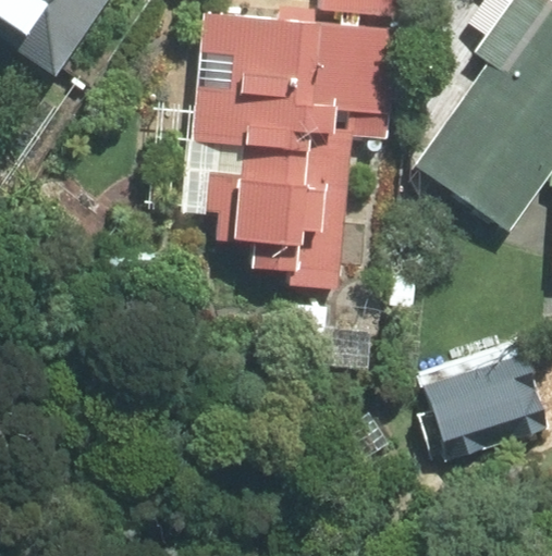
[(0,0),(0,41),(51,77),(105,0),(0,0)]
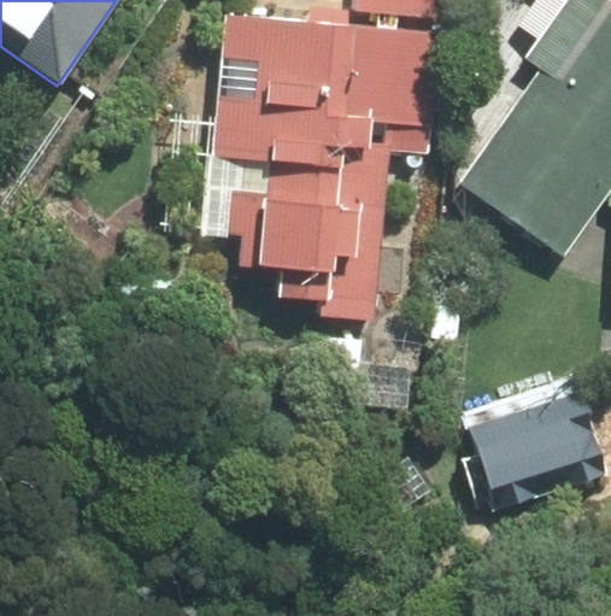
[(357,0),(356,11),(442,18),(444,0),(357,0)]
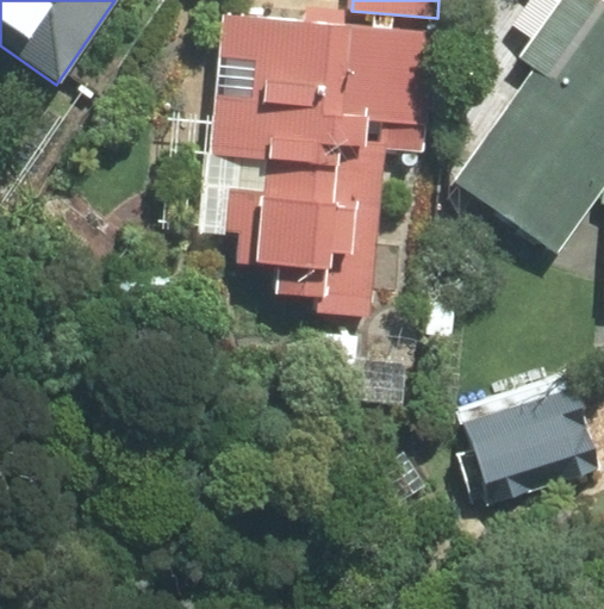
[(454,181),(559,255),(603,190),(603,2),(599,0),(559,0),(518,58),(534,69),(454,181)]
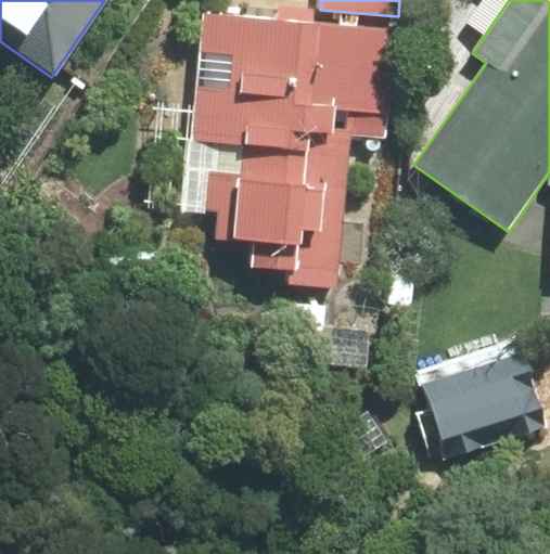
[(228,284),(340,292),(352,136),(386,139),(395,29),(203,15),(193,141),(240,144),(238,177),(209,175),(207,211),(217,211),(215,240),(231,241),(228,284)]
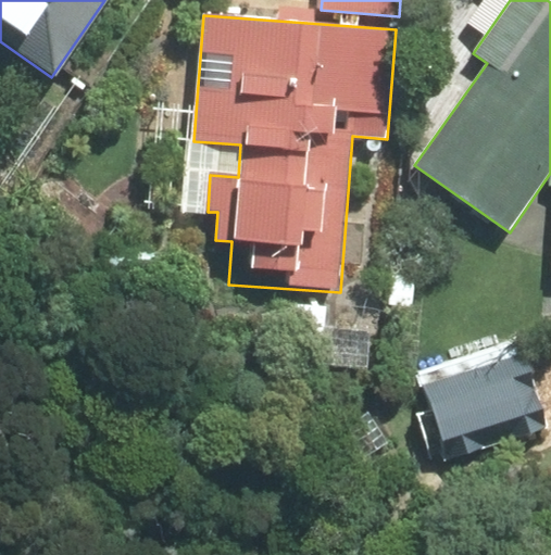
[(547,427),(524,354),(422,386),(430,412),(420,415),(435,462),(547,427)]
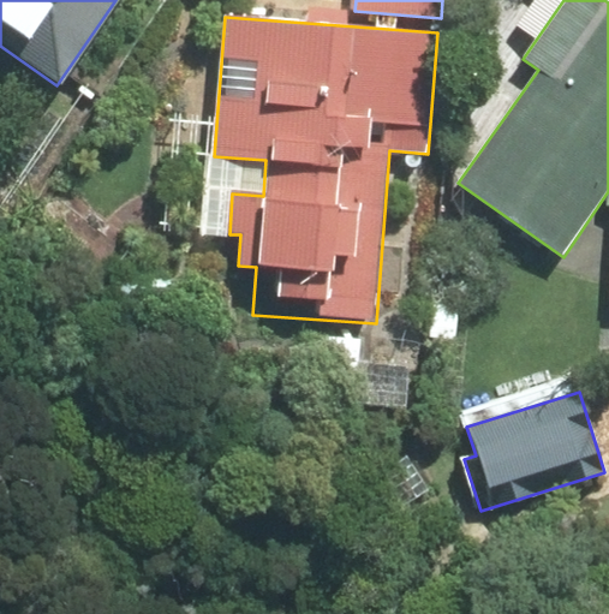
All buildings are outlined.
